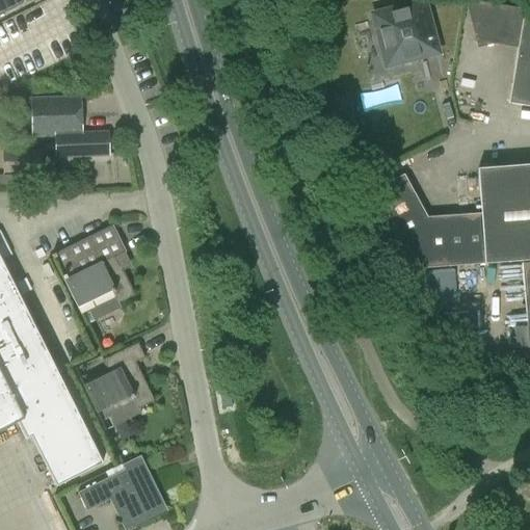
[(0,0),(0,14),(24,3),(23,0),(0,0)]
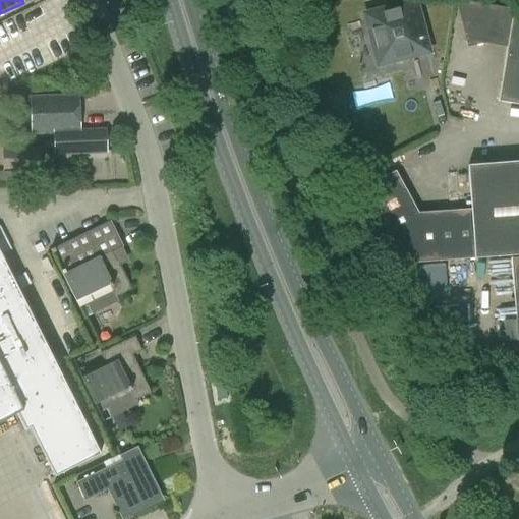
[(378,66),(435,52),(421,0),(401,0),(363,10),(378,66)]
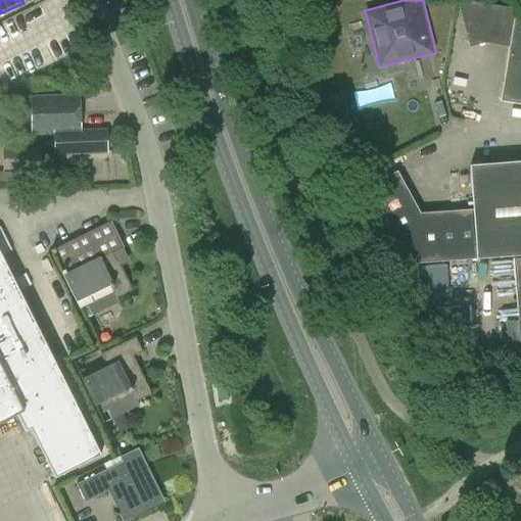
[(520,8),(517,7),(472,0),(460,0),(472,46),(488,41),(511,45),(502,99),(520,102),(520,8)]
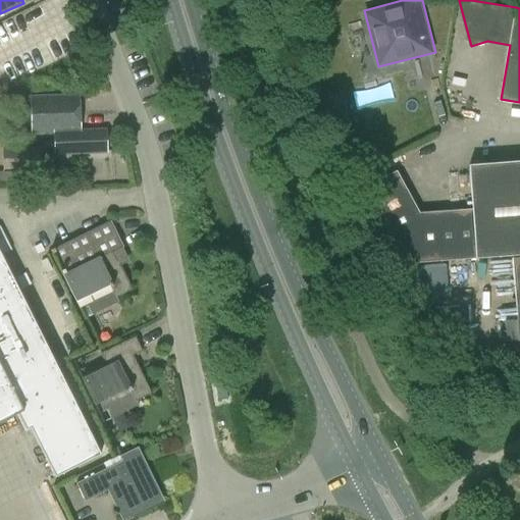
[(392,79),(354,90),(359,108),(397,97),(392,79)]
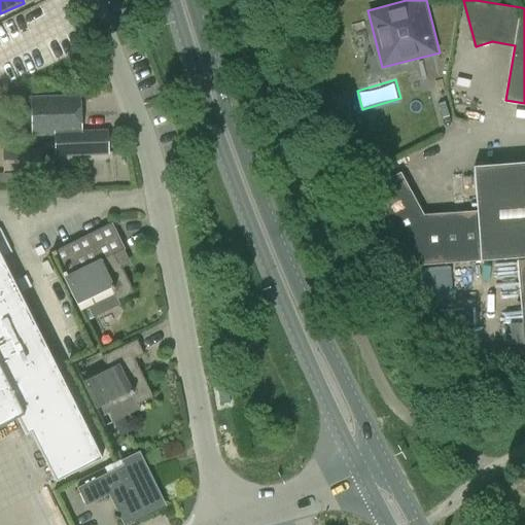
[(123,155),(36,96),(59,153),(123,155)]
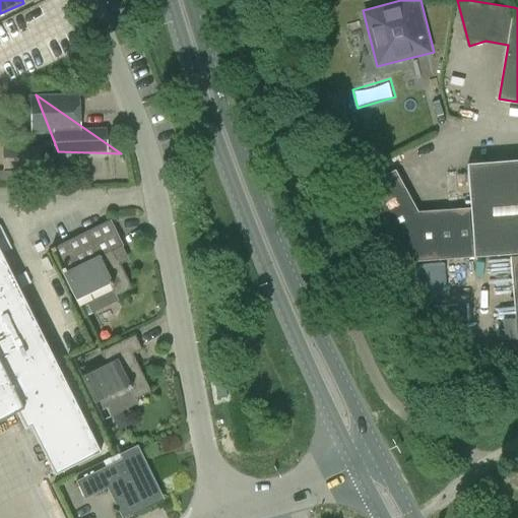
[(5,167),(43,166),(42,146),(4,146),(5,167)]
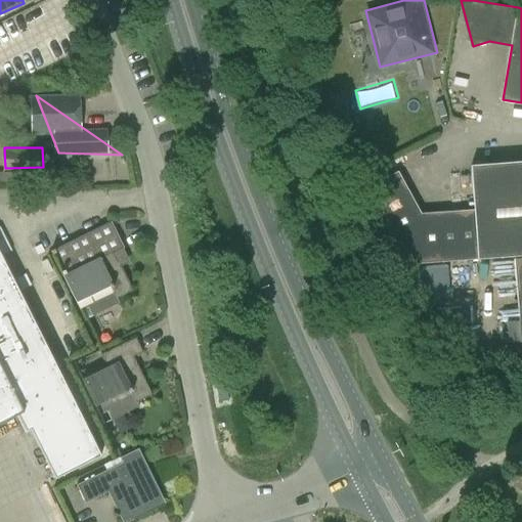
[(521,161),(473,165),(476,207),(480,258),(521,254),(521,161)]
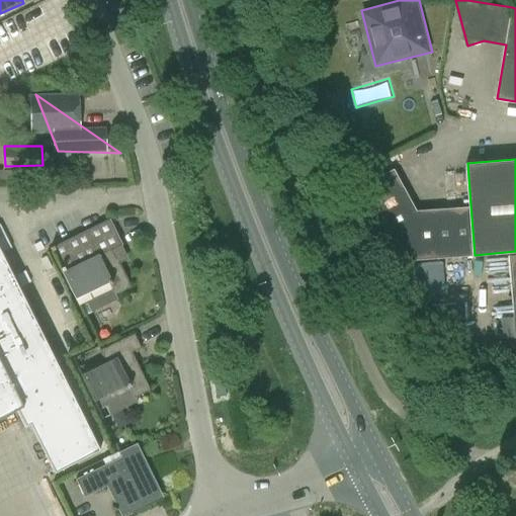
[(475,255),(470,204),(418,208),(395,167),(361,186),(403,260),(475,255)]
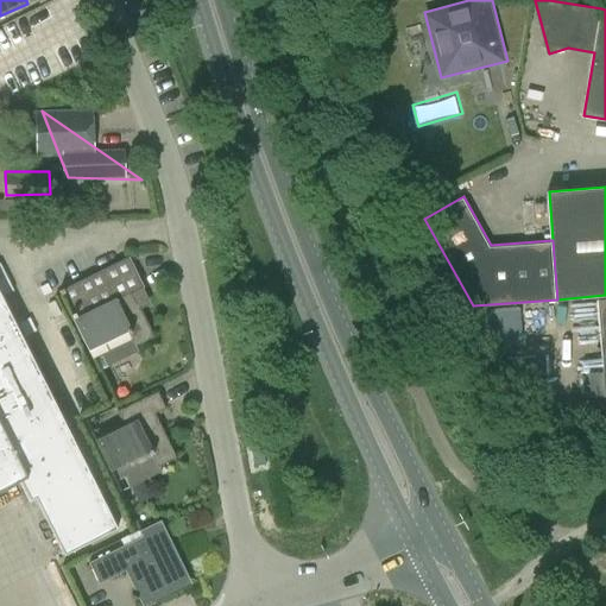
[(61,290),(100,370),(140,351),(138,345),(157,336),(134,291),(145,286),(131,257),(61,290)]
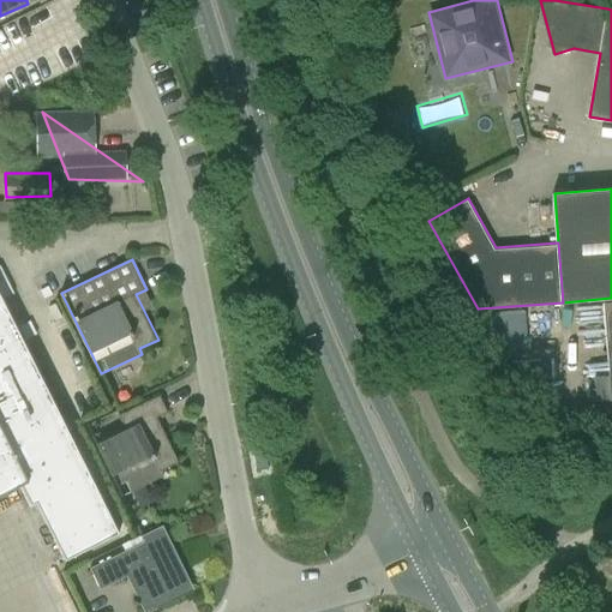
[(0,496),(22,485),(31,507),(37,503),(66,561),(120,534),(0,292),(0,496)]
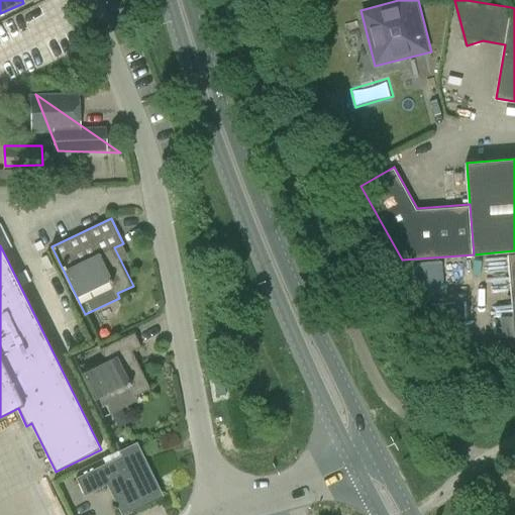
[(503,336),(514,336),(514,253),(509,254),(514,314),(502,315),(503,336)]
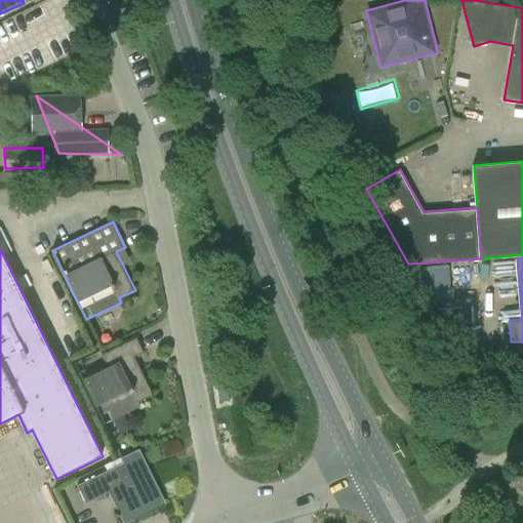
[(104,354),(110,366),(84,379),(97,406),(98,408),(106,424),(141,406),(138,402),(154,394),(135,356),(145,352),(137,337),(104,354)]
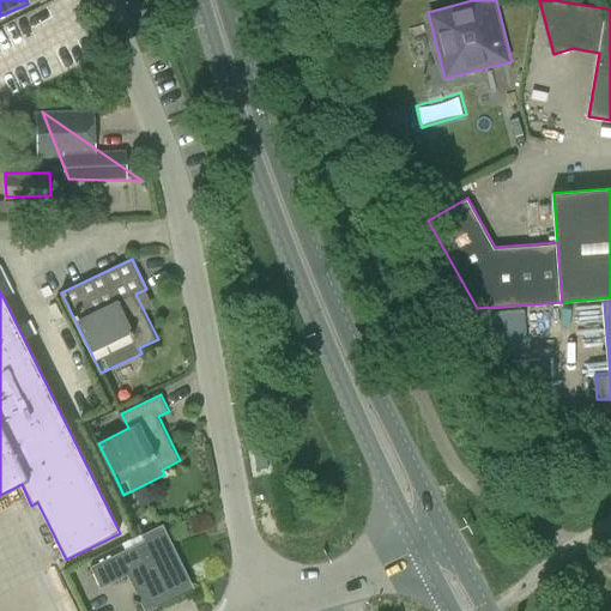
[(147,610),(158,606),(157,604),(191,587),(161,526),(143,534),(146,540),(92,567),(102,587),(128,574),(146,610),(147,610)]
